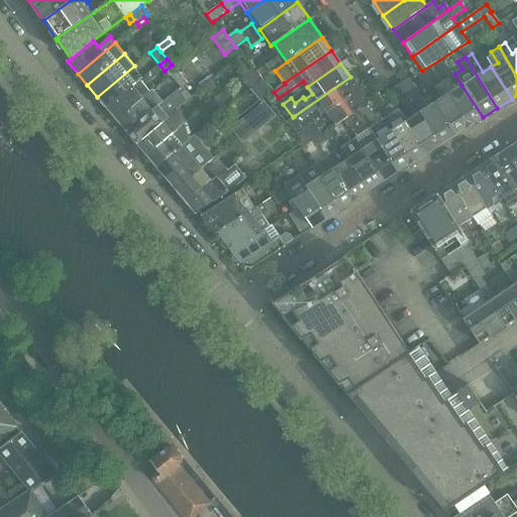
[(134,66),(97,97),(107,108),(141,79),(142,80),(144,78),(134,66)]
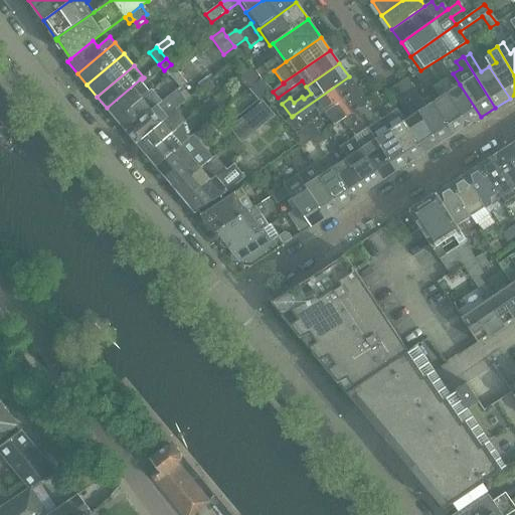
[(250,68),(239,78),(249,90),(261,79),(250,68)]
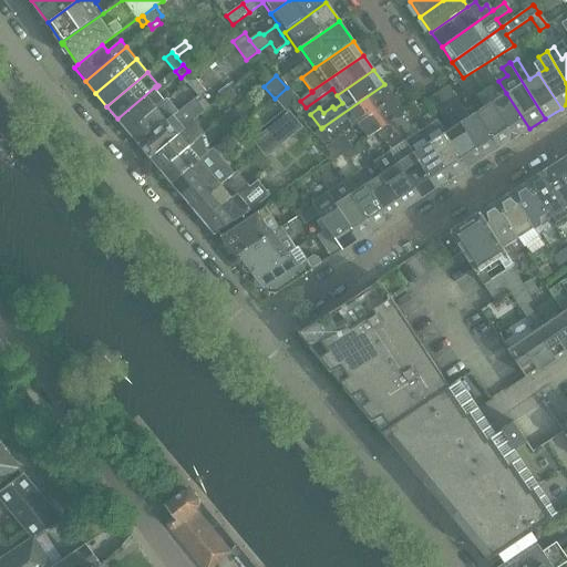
[(194,76),(187,82),(198,95),(205,90),(194,76)]
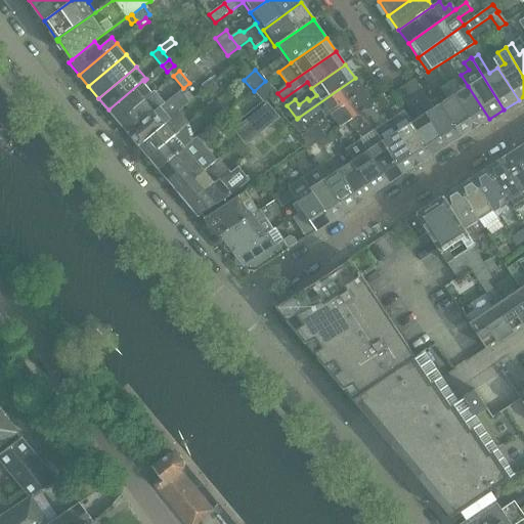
[(364,91),(355,78),(298,118),(303,125),(325,108),(330,115),(364,91)]
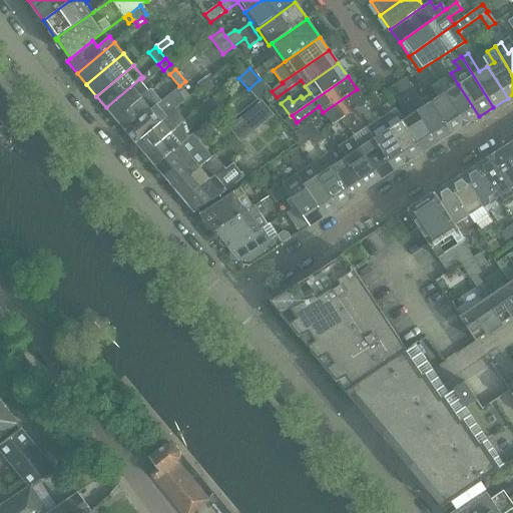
[(140,78),(106,107),(116,119),(150,90),(141,79),(140,78)]
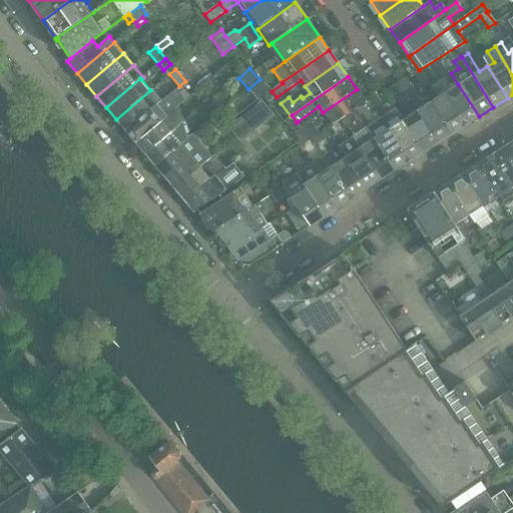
[(410,115),(402,120),(423,152),(451,134),(431,102),(424,106),(406,78),(390,88),(401,106),(403,105),(410,115)]
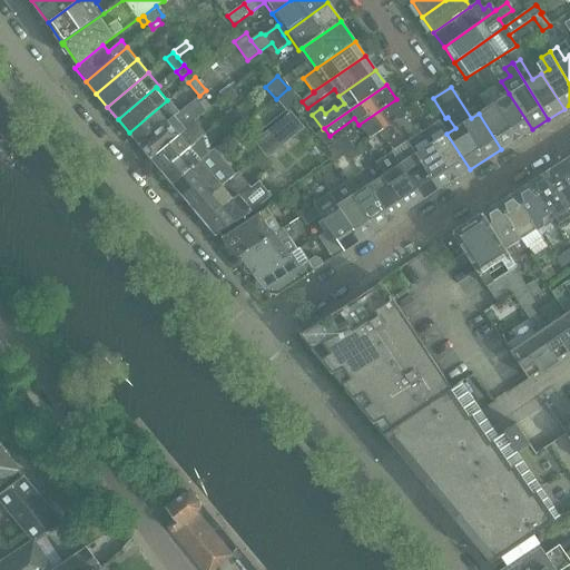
[(494,87),(487,91),(517,139),(532,129),(509,94),(502,98),(494,87)]
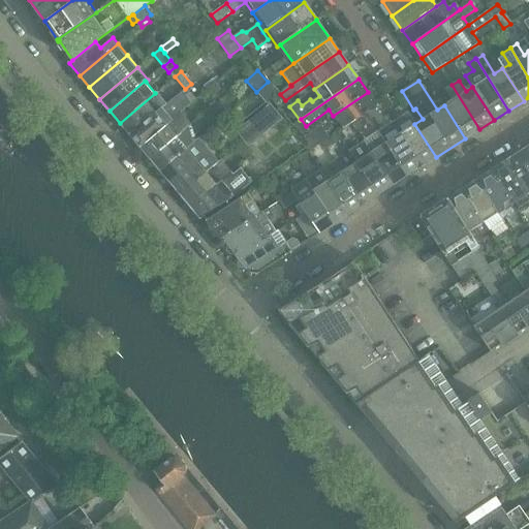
[(268,82),(256,92),(266,103),(278,93),(268,82)]
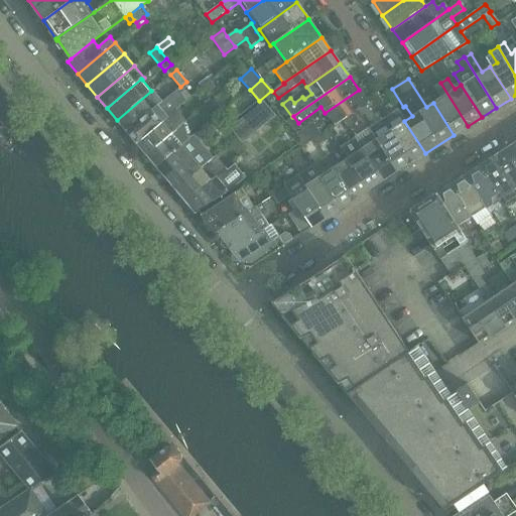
[(210,82),(203,88),(208,94),(215,88),(210,82)]
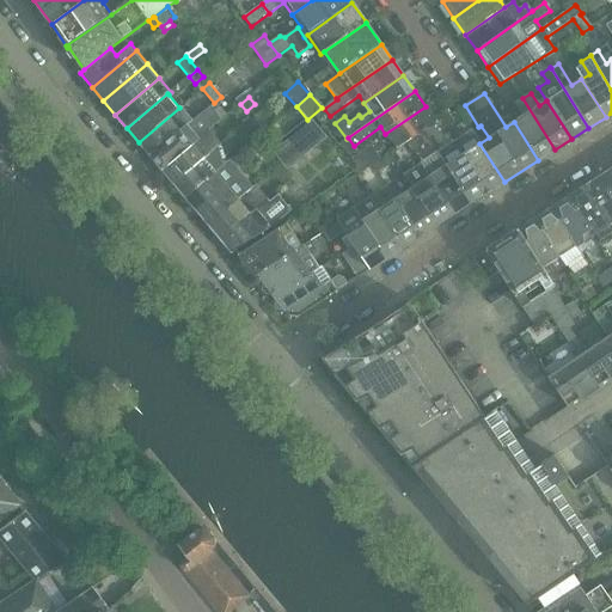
[(522,98),(514,104),(522,116),(514,122),(538,160),(555,150),(522,98)]
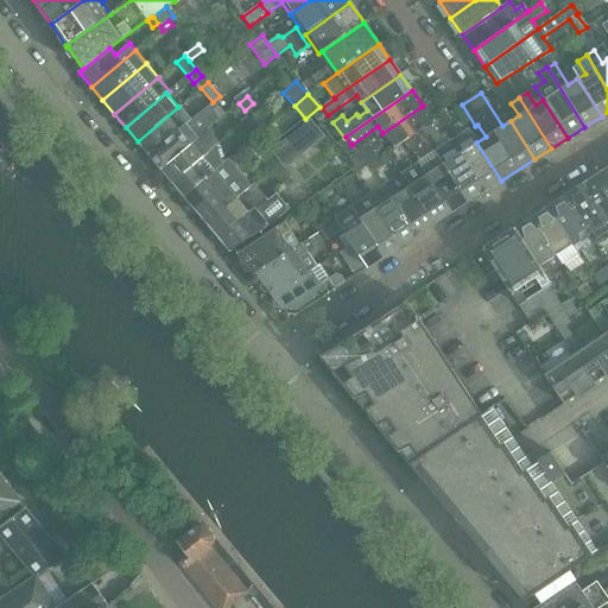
[(178,107),(138,141),(149,154),(192,118),(181,105),(178,107)]
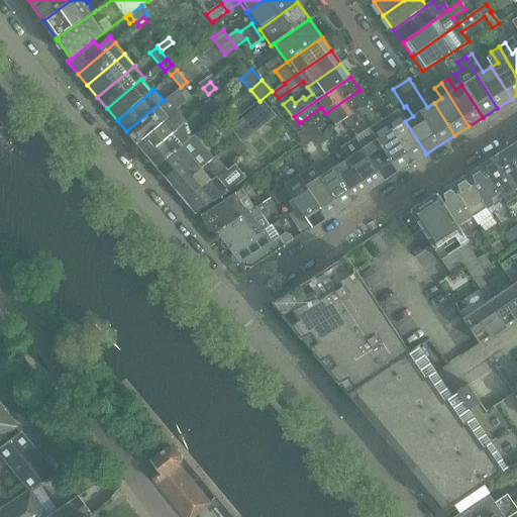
[(127,132),(136,143),(168,117),(176,110),(186,102),(177,90),(164,100),(126,131),(126,132),(127,132)]
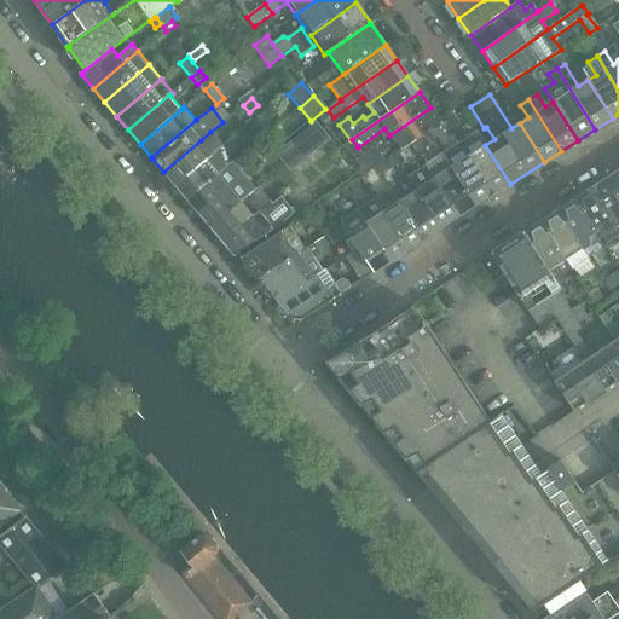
[(385,162),(381,155),(397,144),(401,151),(403,150),(443,125),(431,108),(389,136),(364,154),(363,154),(376,168),(377,167),(385,162)]
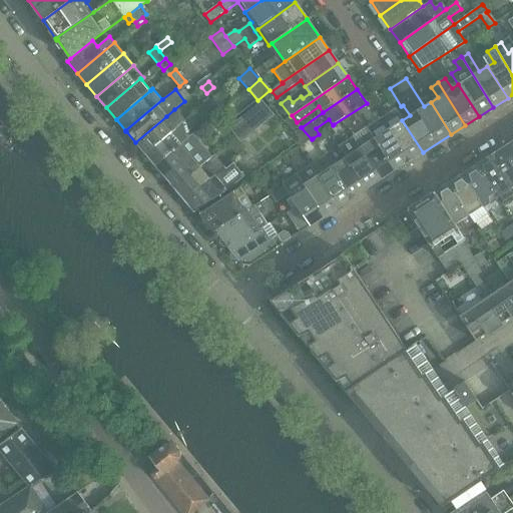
[(376,97),(371,101),(376,110),(382,106),(377,98),(376,97)]
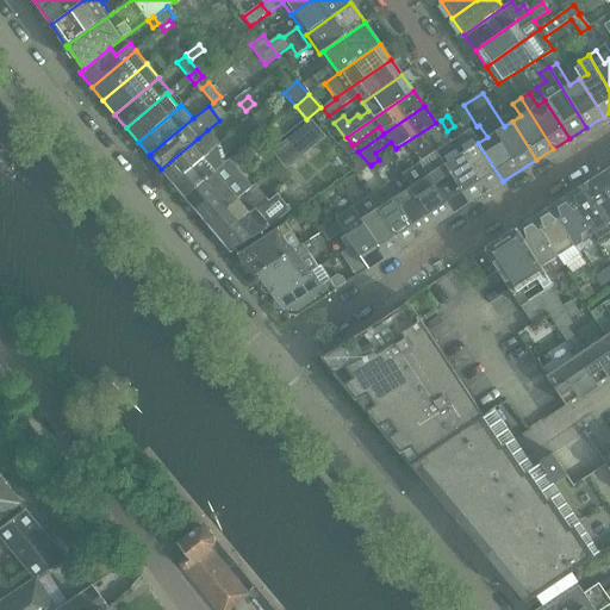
[(322,141),(307,125),(277,151),(290,168),(322,141)]
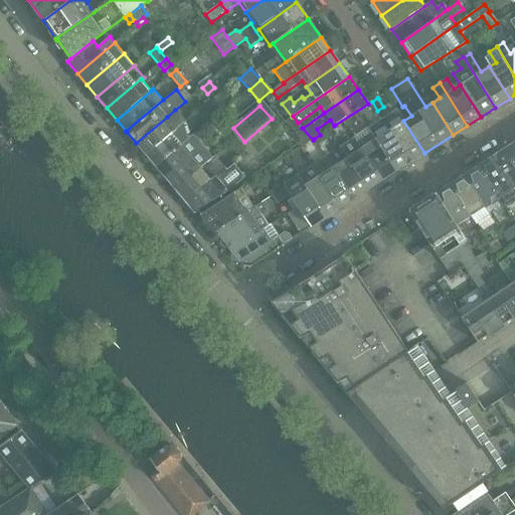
[(167,117),(136,143),(146,155),(183,124),(186,122),(175,110),(167,117)]
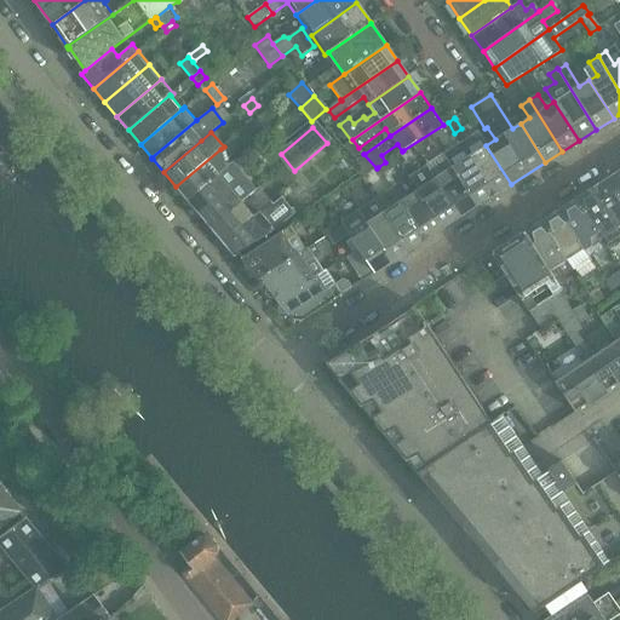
[(351,141),(344,147),(356,160),(363,154),(365,154),(359,148),(352,139),(351,141)]
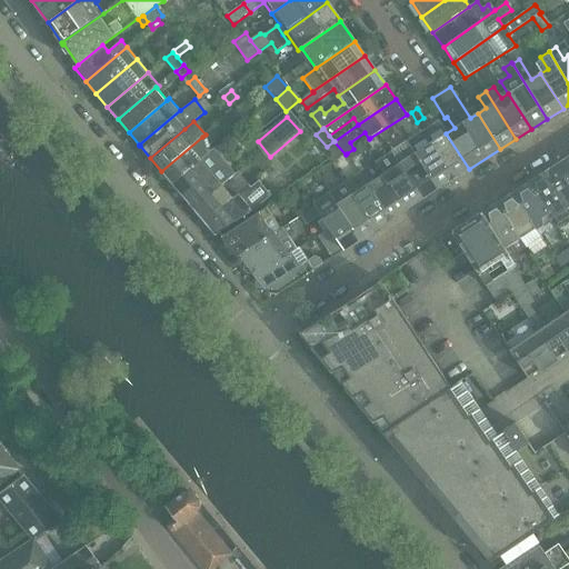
[(469,169),(446,133),(438,139),(431,128),(425,132),(453,179),(469,169)]
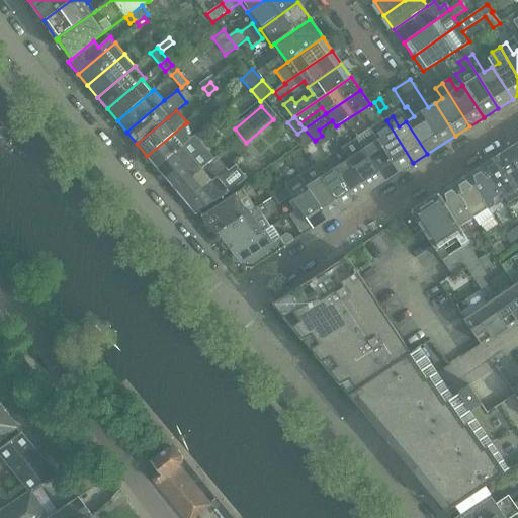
[(371,132),(377,140),(399,172),(413,163),(386,120),(385,119),(378,123),(379,126),(371,132)]
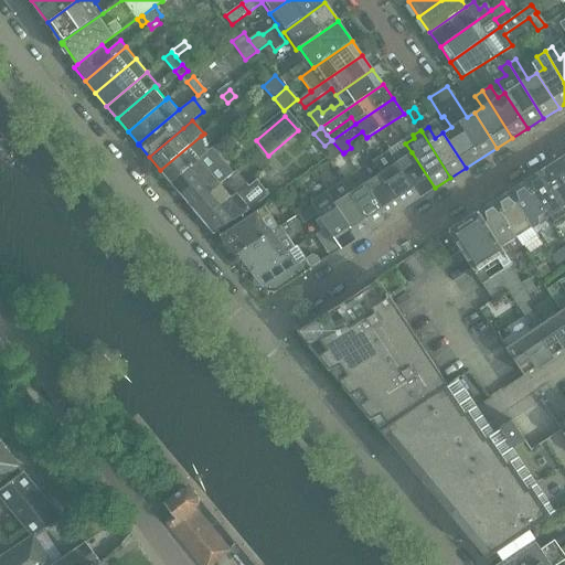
[(201,136),(160,170),(171,182),(206,153),(201,136)]
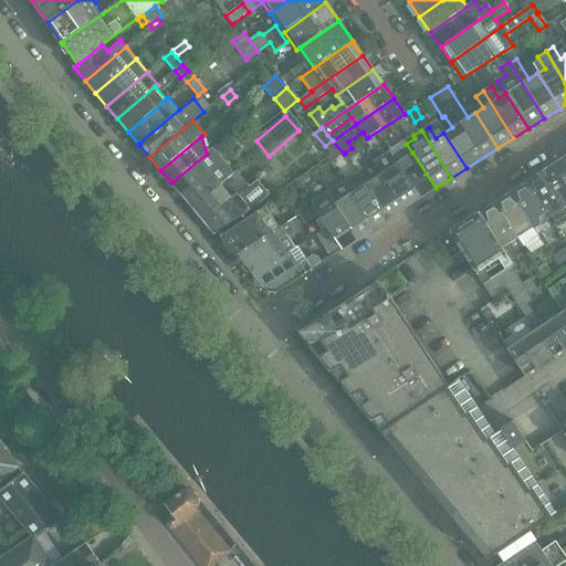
[(345,153),(357,171),(358,171),(362,169),(354,157),(370,146),(370,142),(368,137),(367,138),(352,148),(345,153)]
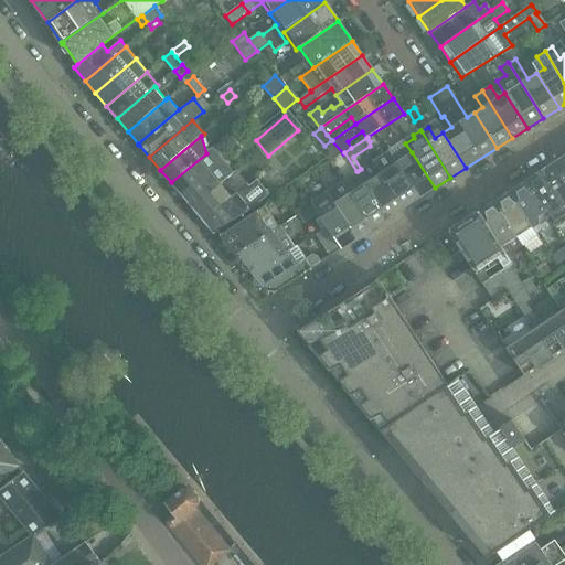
[(395,147),(388,151),(419,198),(435,188),(412,152),(405,144),(404,141),(396,147),(395,147)]
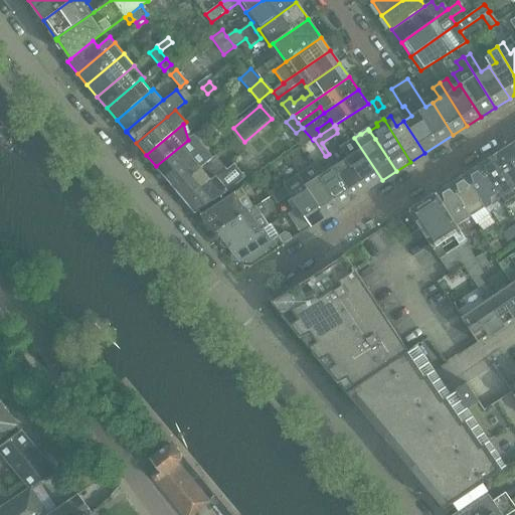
[(156,166),(165,178),(199,150),(203,147),(193,135),(188,140),(156,166)]
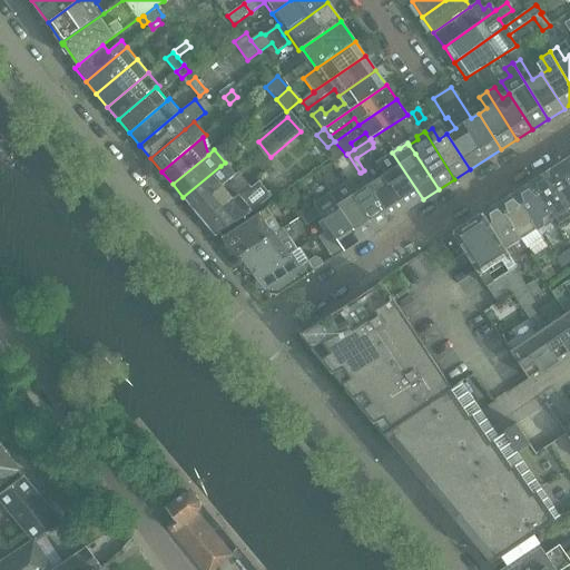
[(423,199),(392,153),(375,163),(383,175),(406,210),(423,199)]
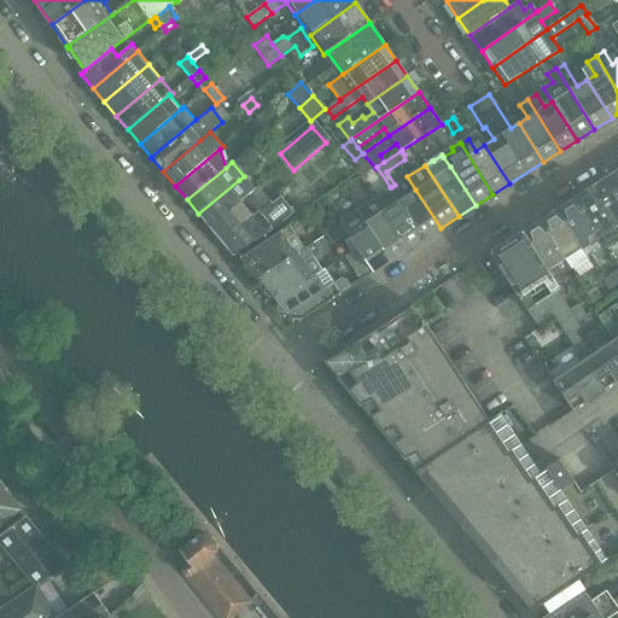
[(198,214),(210,227),(255,190),(244,176),(239,180),(198,214)]
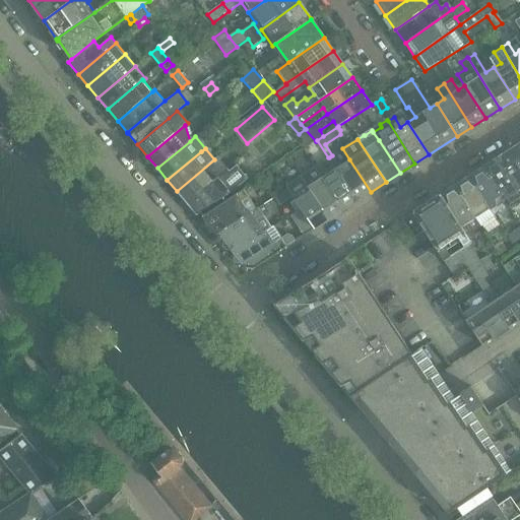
[(519,160),(512,149),(498,158),(519,192),(519,160)]
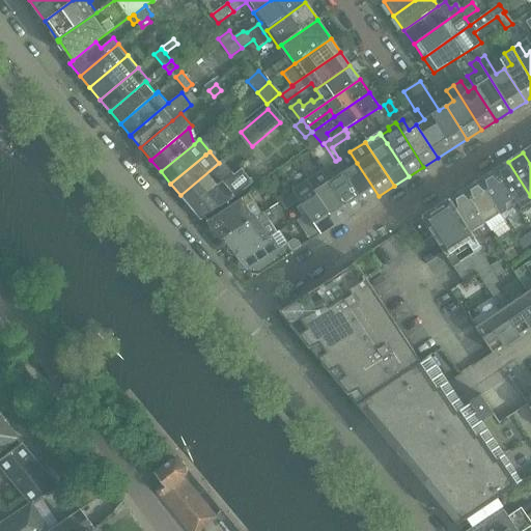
[(339,159),(336,161),(365,205),(379,196),(357,163),(350,168),(342,157),(339,159)]
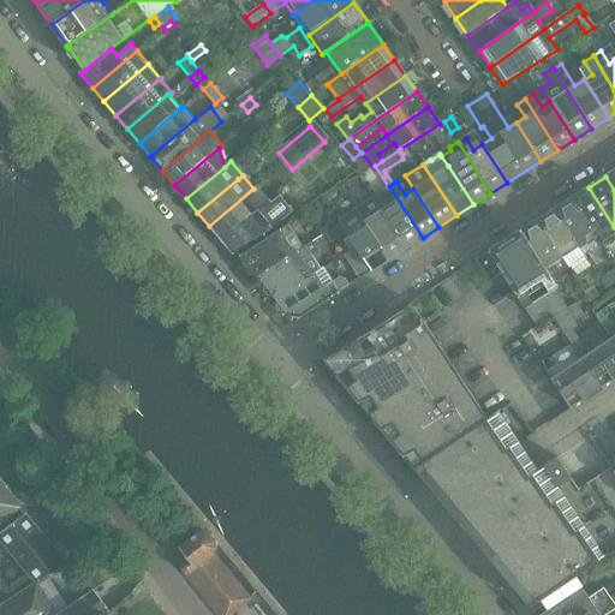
[(209,226),(221,240),(268,201),(256,186),(254,189),(209,226)]
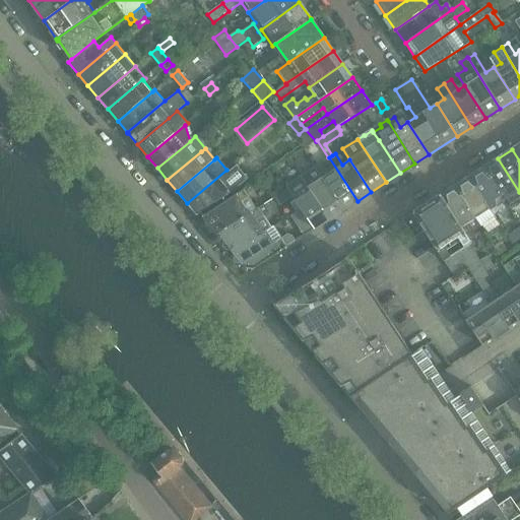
[(329,173),(322,178),(343,210),(358,201),(329,157),(328,157),(322,163),(329,173)]
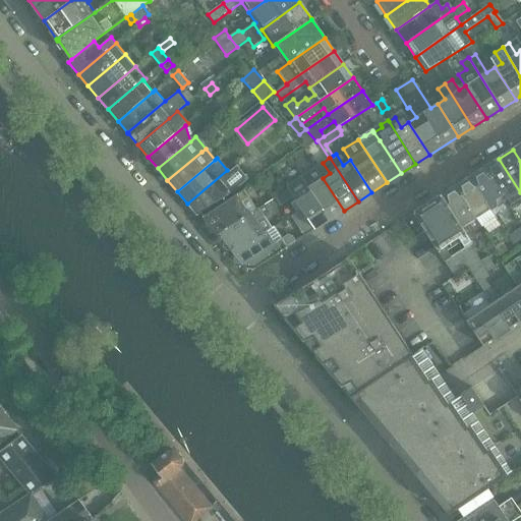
[(512,211),(520,205),(520,192),(499,159),(484,168),(507,203),(512,211)]
